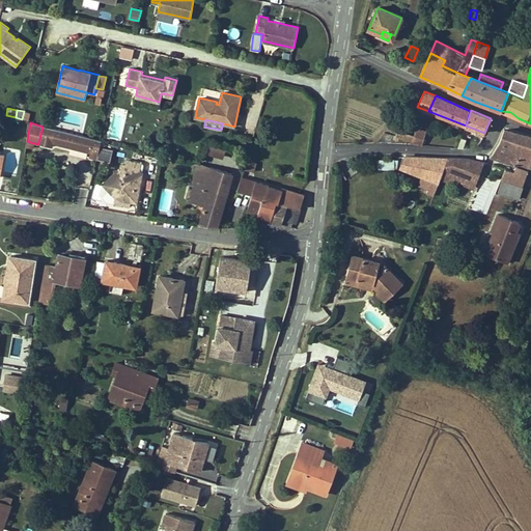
[(101,141),(49,128),(43,127),(38,143),(51,147),(53,142),(90,151),(89,157),(96,159),(101,141)]
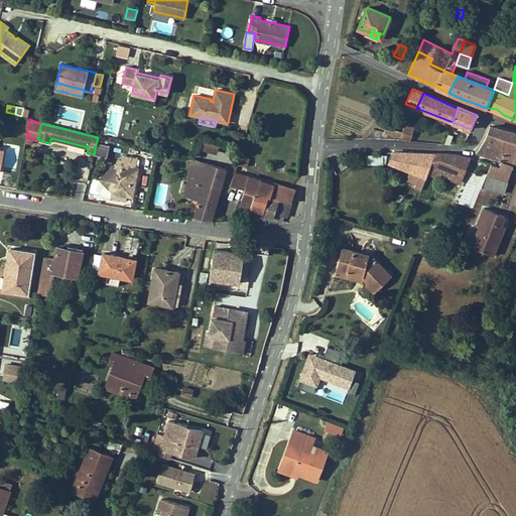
[(410,140),(414,128),(404,125),(402,131),(386,126),(385,132),(388,133),(410,140)]
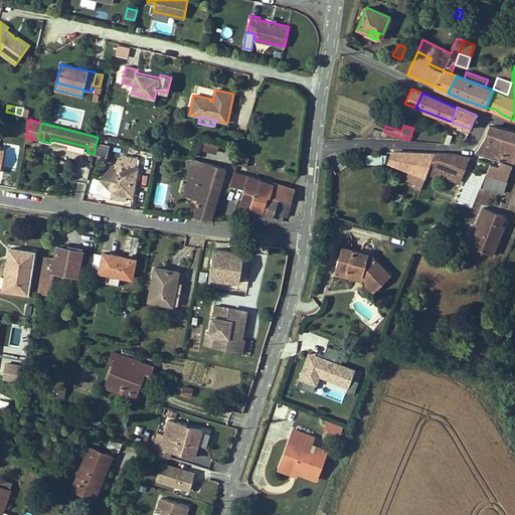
[(501,159),(506,145),(514,148),(514,132),(512,132),(489,126),(485,138),(477,151),(499,158),(501,159)]
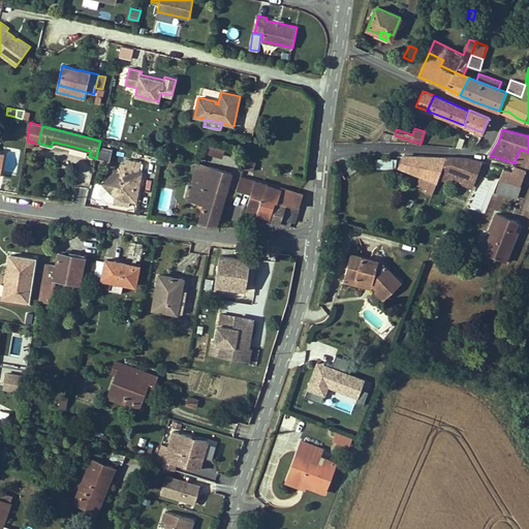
[(54,143),(54,146),(86,154),(87,152),(54,143)]
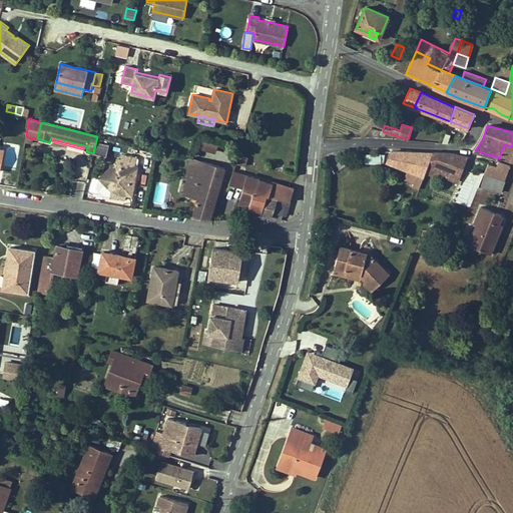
[(213,151),(216,144),(205,140),(202,148),(213,151)]
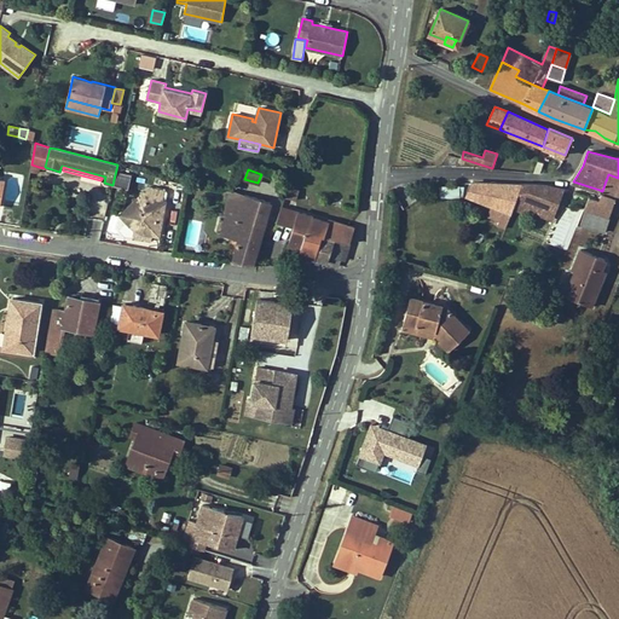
[(618,178),(608,174),(602,191),(599,198),(596,198),(589,196),(584,208),(585,208),(601,214),(608,195),(614,197),(617,192),(618,192),(618,178)]
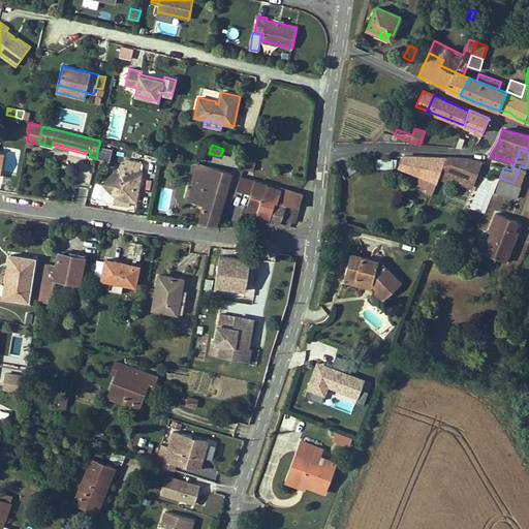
[(441,169),(445,158),(444,157),(444,158),(404,156),(399,167),(435,181),(437,182),(439,177),(441,169)]
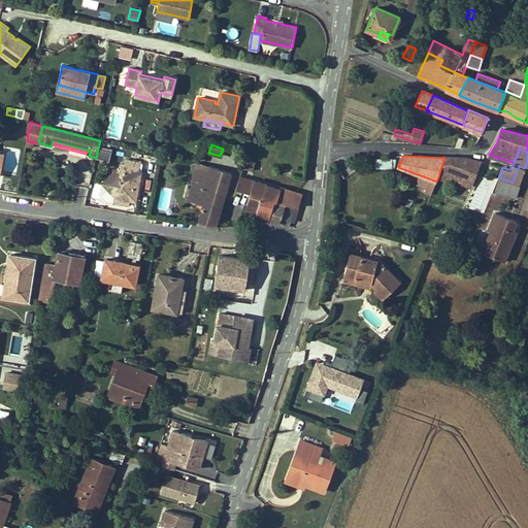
[(460,174),(466,158),(444,157),(444,158),(440,169),(449,172),(448,174),(458,177),(460,174)]
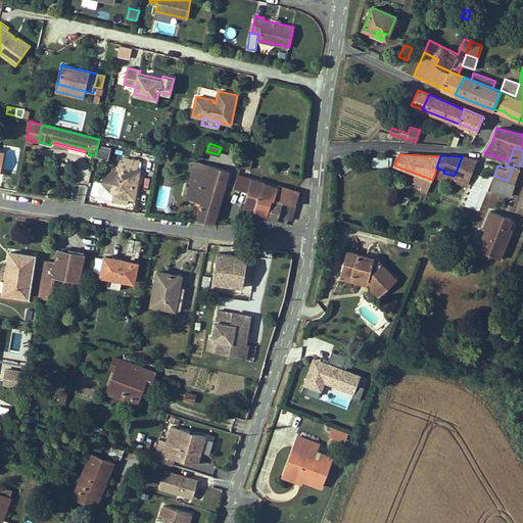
[(469,178),(476,160),(462,156),(456,173),(469,178)]
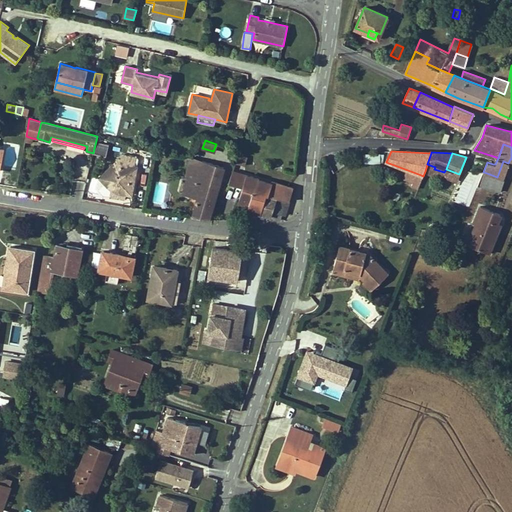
[(132,194),(137,166),(136,166),(138,158),(122,154),(121,159),(117,158),(116,163),(115,163),(113,165),(110,168),(100,176),(103,179),(106,182),(108,184),(113,188),(119,191),(126,192),(132,194)]
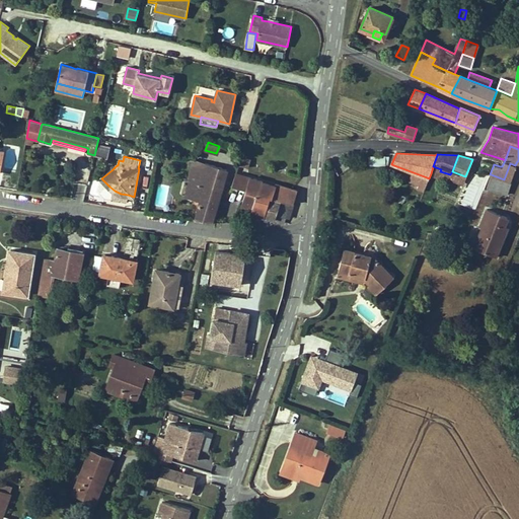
[(387,164),(388,156),(370,156),(370,164),(387,164)]
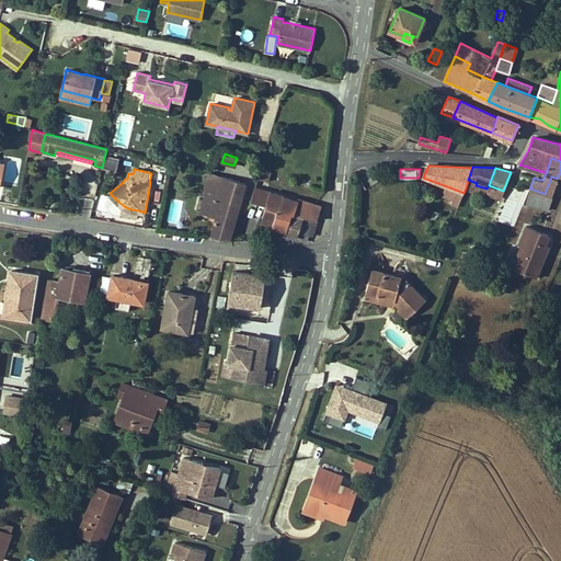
[(268,181),(271,173),(262,171),(260,179),(268,181)]
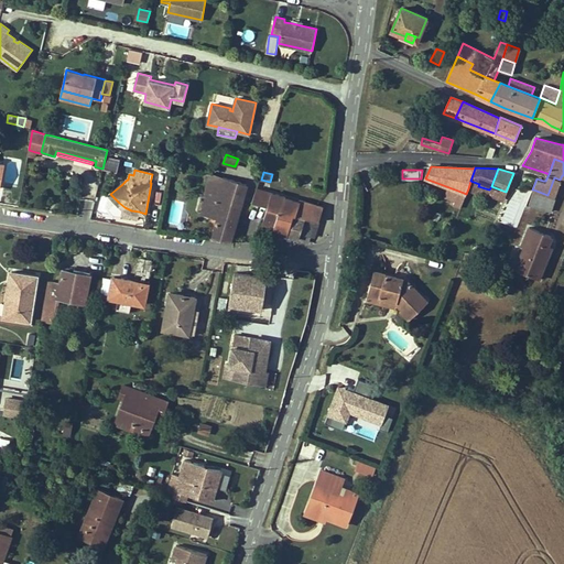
[(230,241),(247,184),(212,173),(209,179),(209,181),(205,196),(206,197),(202,214),(217,218),(212,239),(230,241)]
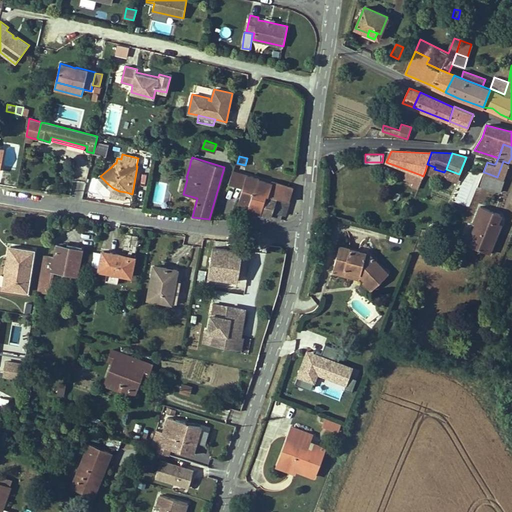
[(508,163),(503,161),(497,177),(503,179),(508,163)]
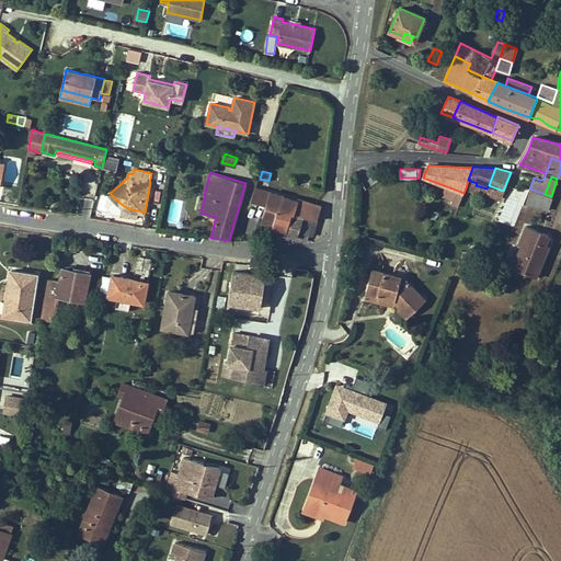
[(476,185),(477,183),(468,180),(466,187),(473,191),(474,189),(485,192),(487,189),(476,185)]
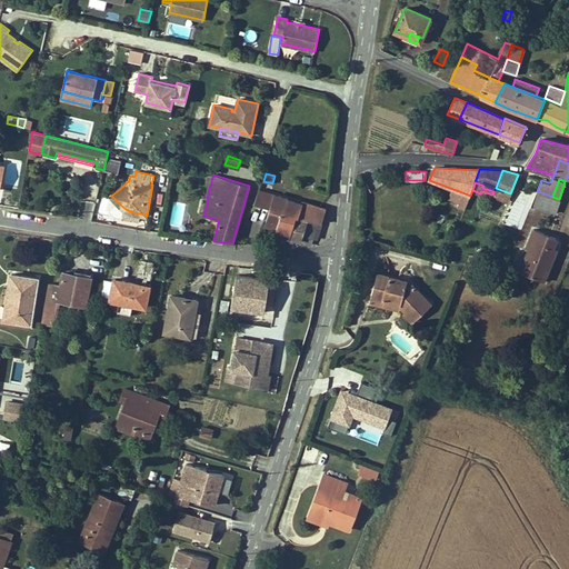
[(510,193),(496,188),(493,191),(492,195),(508,201),(510,193)]
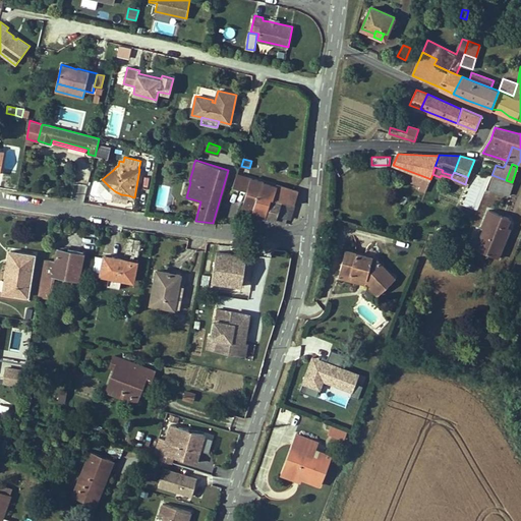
[(266,218),(271,198),(282,201),(294,205),(298,191),(277,184),(276,187),(263,183),(264,181),(236,174),(233,186),(247,190),(242,207),(252,210),(251,214),(266,218)]
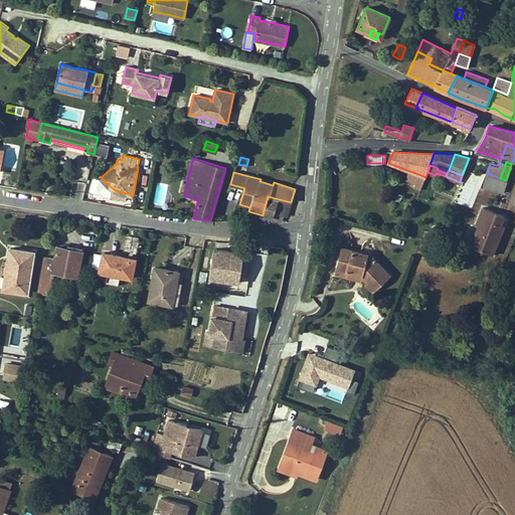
[(502,193),(507,180),(506,180),(500,178),(487,173),(483,186),(502,193)]
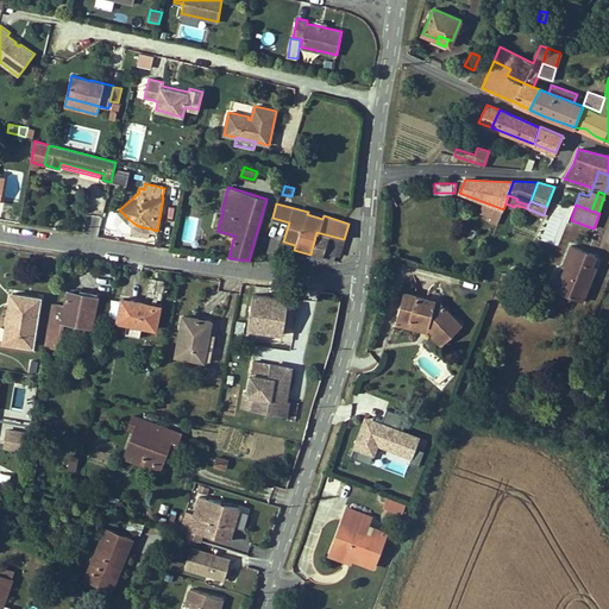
[(497,225),(503,209),(501,208),(498,214),(496,214),(493,223),(497,225)]
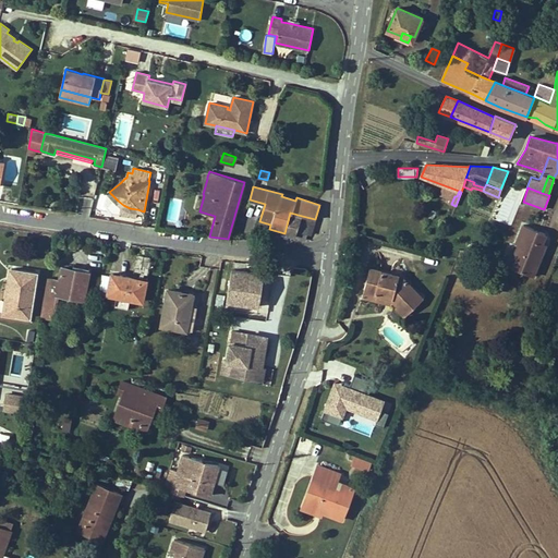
[(130,208),(123,205),(118,201),(116,198),(112,195),(109,198),(114,204),(121,209),(129,213),(136,214),(137,209),(130,208)]
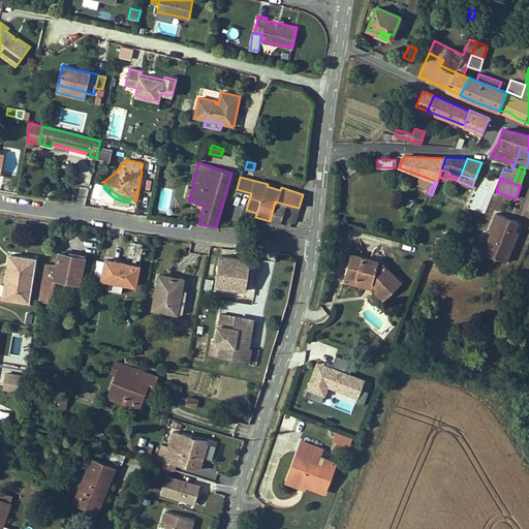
[(282,219),(286,205),(275,201),(270,221),(280,223),(282,219)]
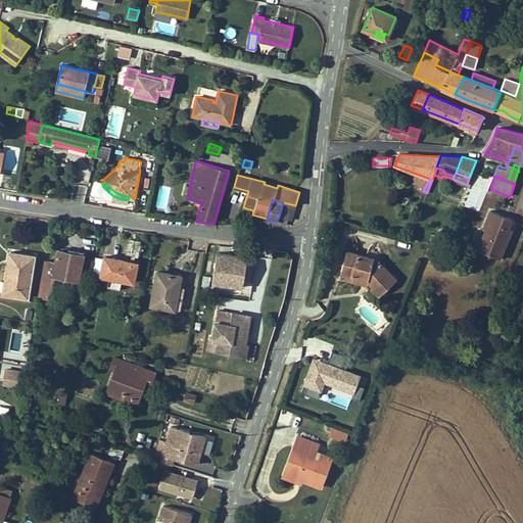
[(290,220),(295,205),(283,202),(279,217),(290,220)]
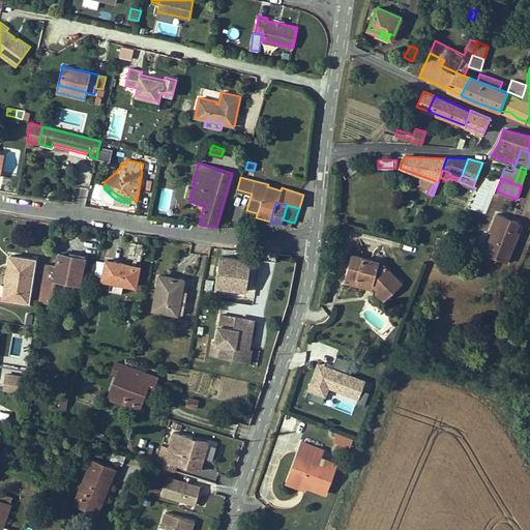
[(493,232),(484,254),(506,262),(513,243),(510,242),(519,222),(497,213),(491,231),(493,232)]
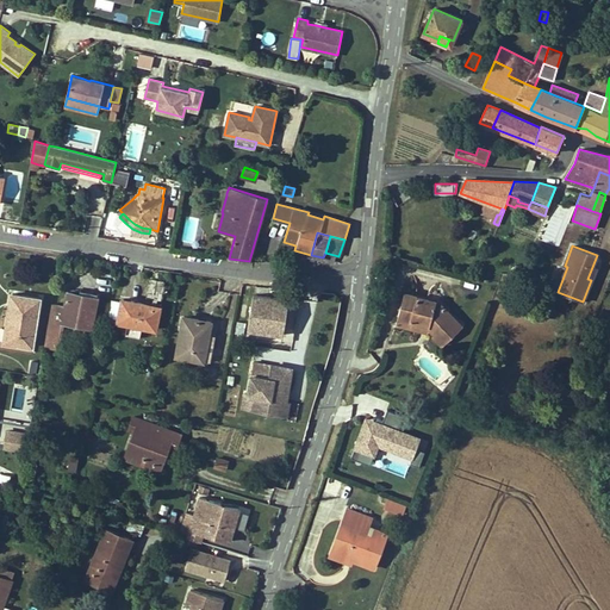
[(334,263),(336,256),(325,253),(323,257),(323,260),(334,263)]
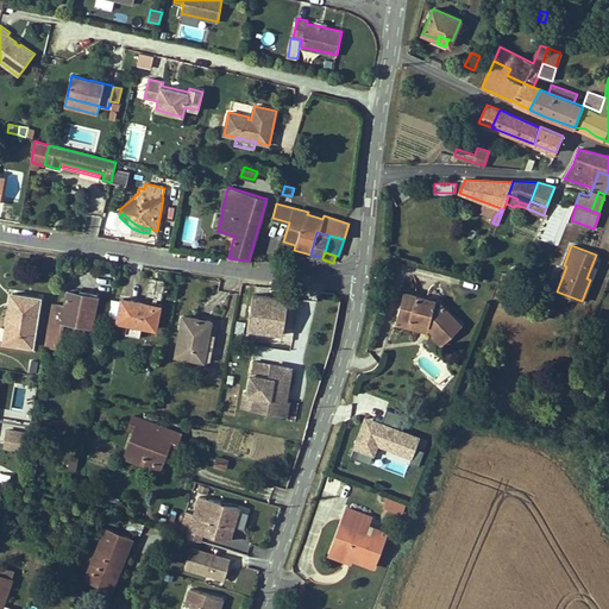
[(51,303),(46,334),(57,337),(60,334),(63,319),(92,325),(98,297),(68,292),(66,306),(51,303)]
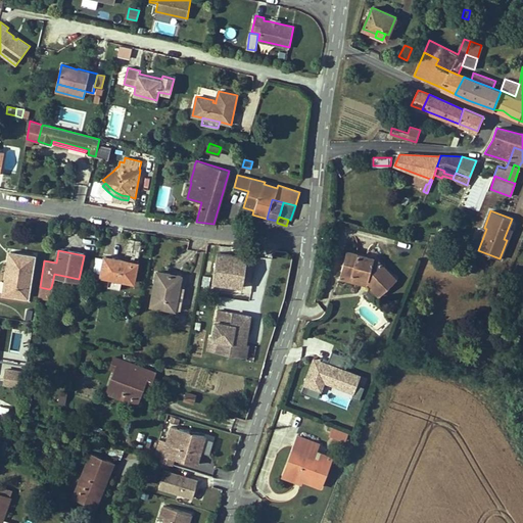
[(28,297),(35,255),(11,251),(7,275),(8,275),(8,278),(5,278),(3,293),(28,297)]
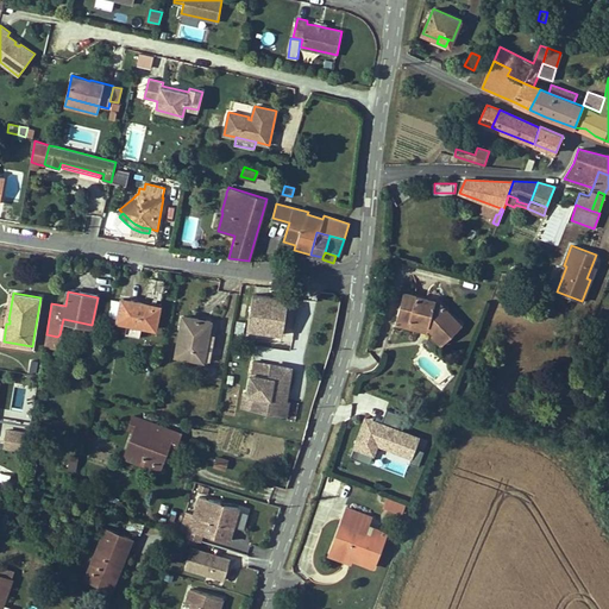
[(432,334),(443,345),(462,326),(438,302),(403,293),(397,318),(428,325),(434,332),(432,334)]
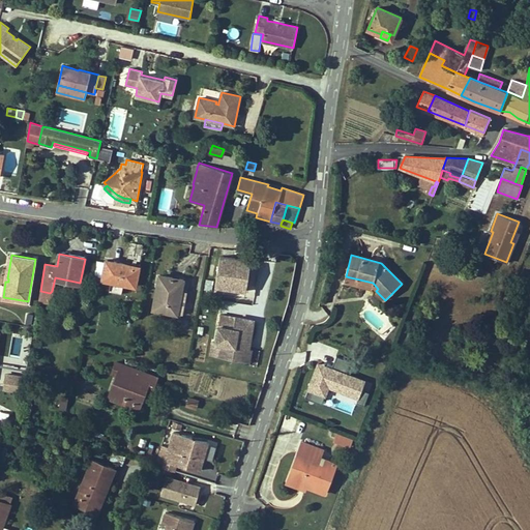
[(221,256),(215,286),(246,291),(251,261),(221,256)]
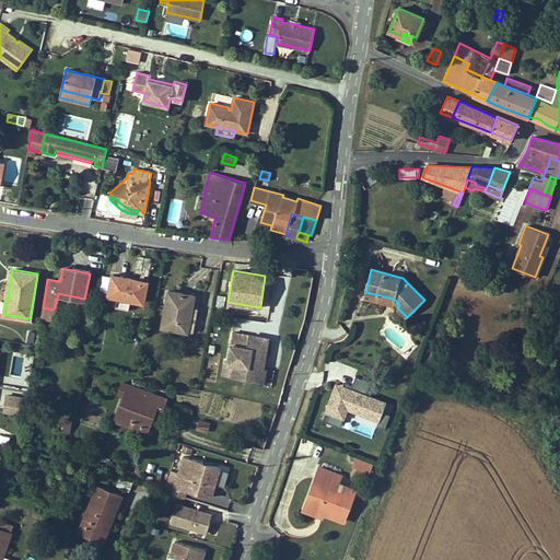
[(128,311),(130,300),(143,302),(148,281),(112,275),(107,295),(117,296),(115,307),(128,311)]
